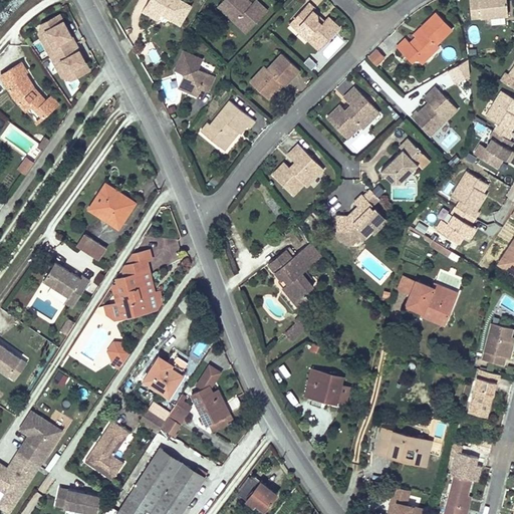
[(151,0),(144,12),(153,17),(157,9),(164,14),(180,23),(190,6),(180,0),(151,0)]
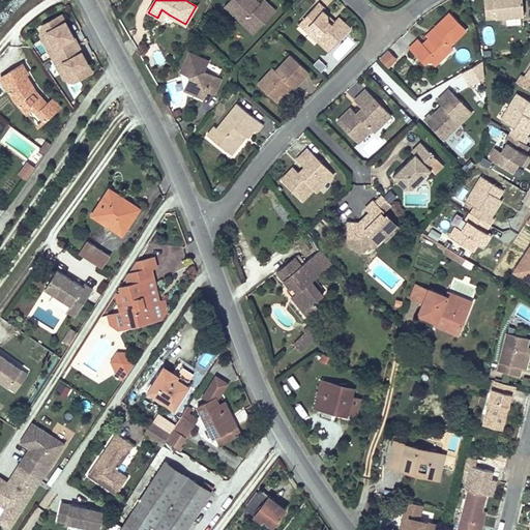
[(233,15),(254,34),(259,29),(230,0),(228,2),(233,8),(233,15)]
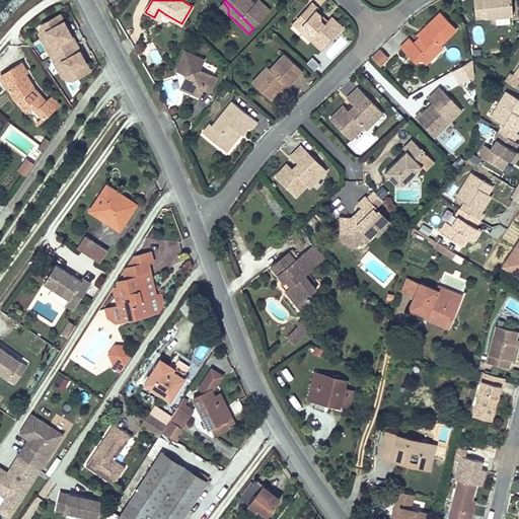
[(224,0),(225,0),(253,28),(269,11),(256,0),(252,4),(249,8),(245,4),(244,0),(224,0)]
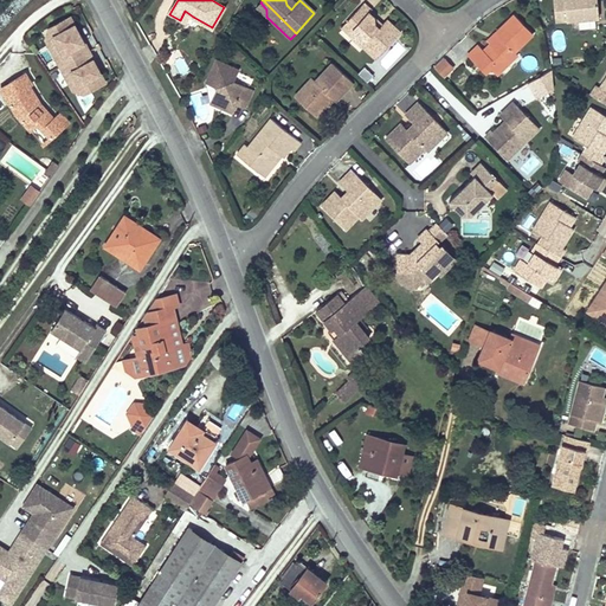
[(285,0),(287,5),(291,10),(295,5),(289,0),(285,0)]
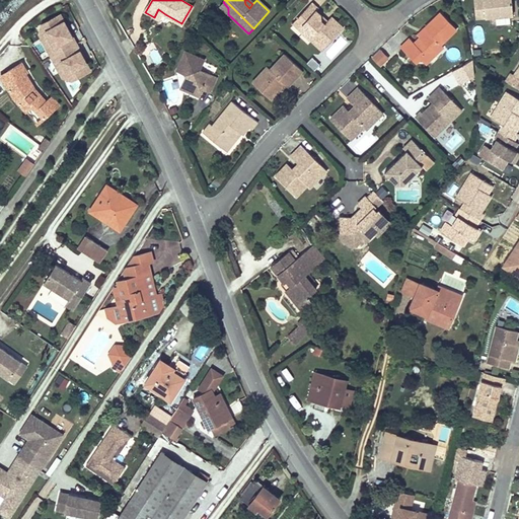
[(510,15),(508,0),(471,0),(473,18),(510,15)]
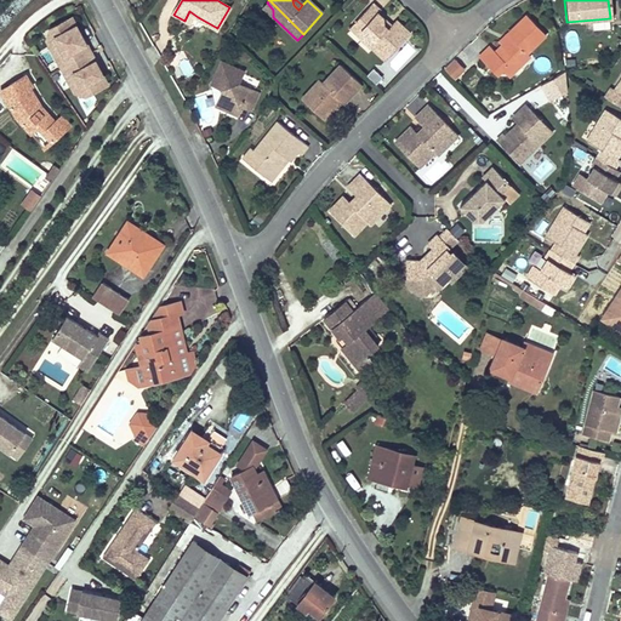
[(273,10),(267,3),(262,7),(273,17),(273,10)]
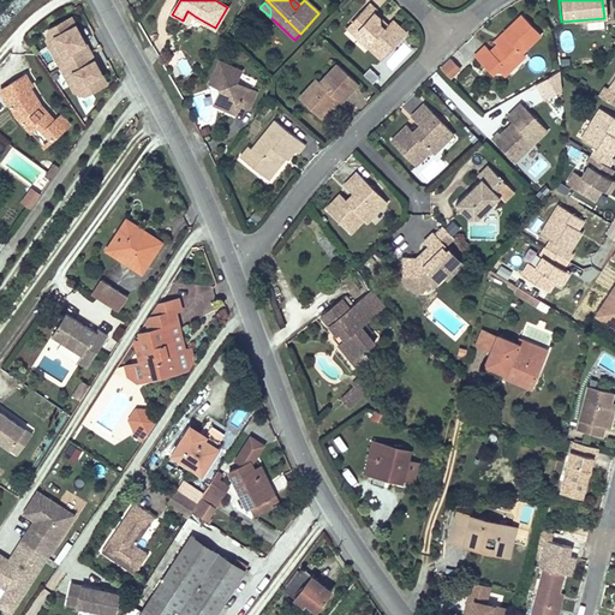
[(357,39),(381,60),(406,34),(392,21),(386,25),(383,29),(378,24),(377,17),(372,12),(375,10),(368,4),(350,23),(357,29),(357,39)]
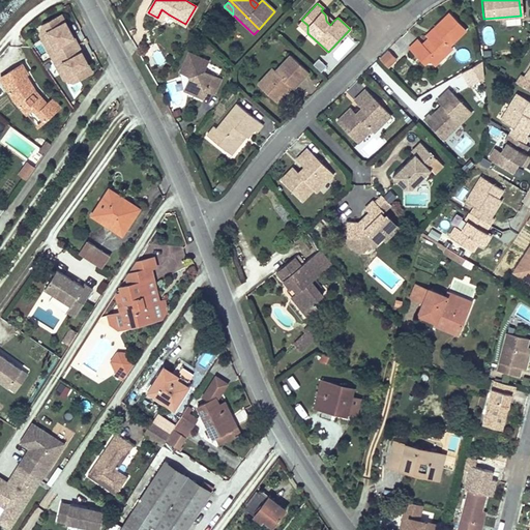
[(162,9),(157,18),(165,22),(169,15),(162,9)]
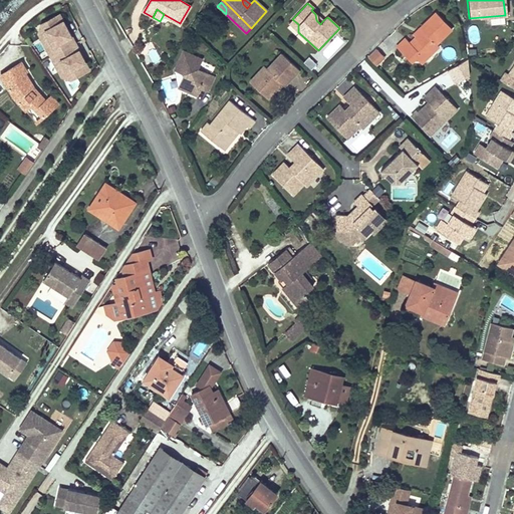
[(92,69),(61,12),(34,26),(64,84),(92,69)]
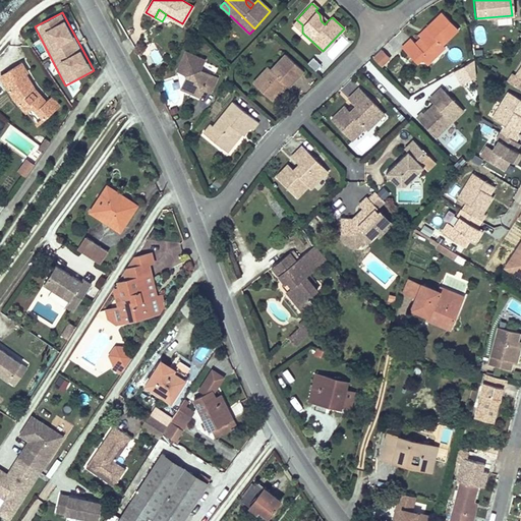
[(409,40),(400,49),(416,65),(420,61),(424,56),(429,62),(444,49),(441,46),(456,31),(441,14),(424,30),(427,33),(420,39),(414,45),(409,40)]
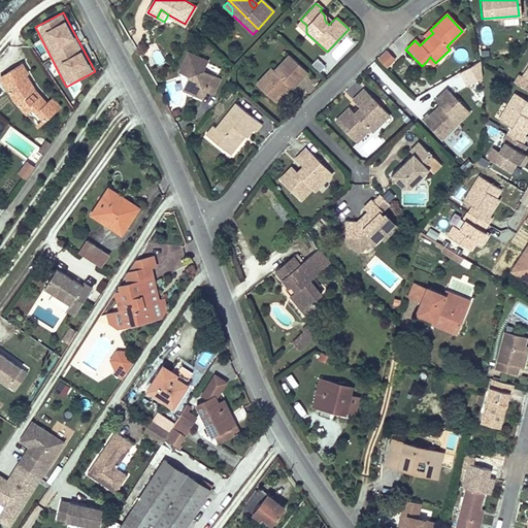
[(306,25),(300,20),(296,24),(306,33),(306,25)]
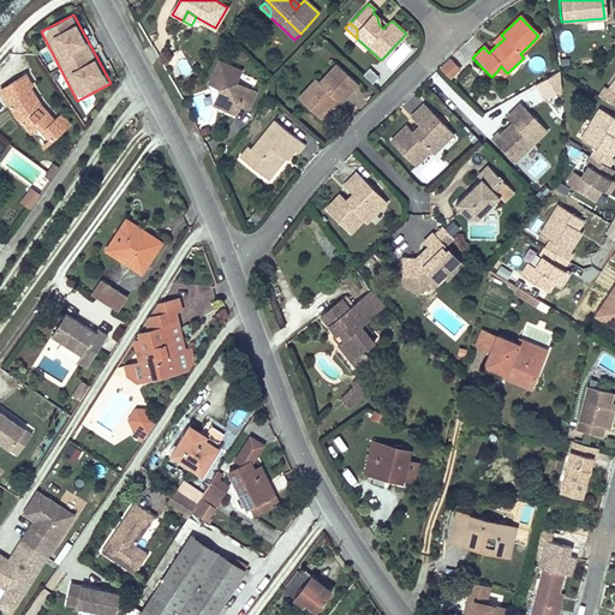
[(505,39),(501,35),(493,42),(496,46),(505,39)]
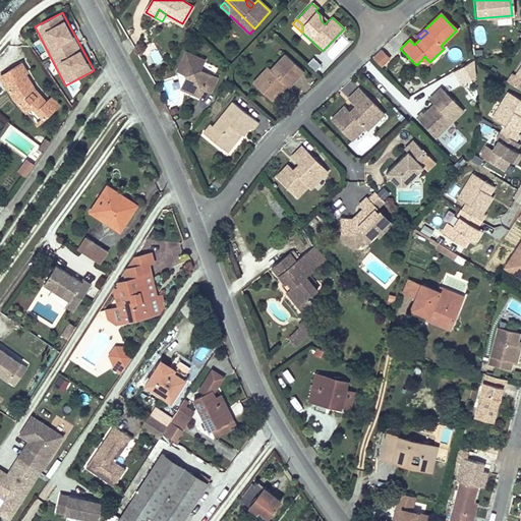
[(205,60),(185,51),(176,69),(185,73),(184,77),(187,85),(200,92),(201,89),(209,93),(217,75),(200,68),(205,60)]
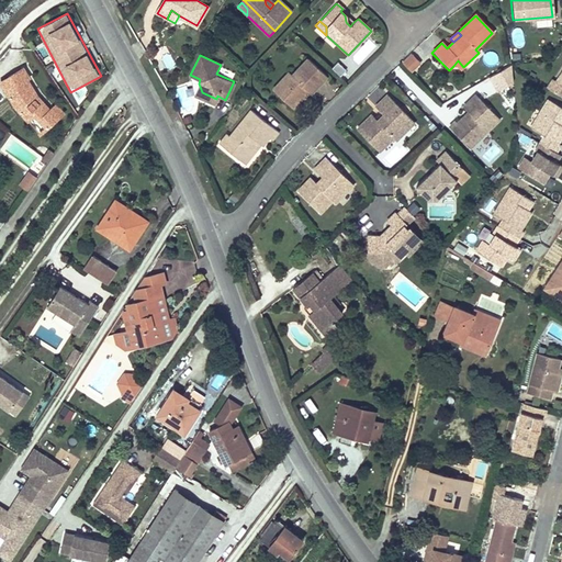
[(409,55),(401,64),(408,71),(418,63),(409,55)]
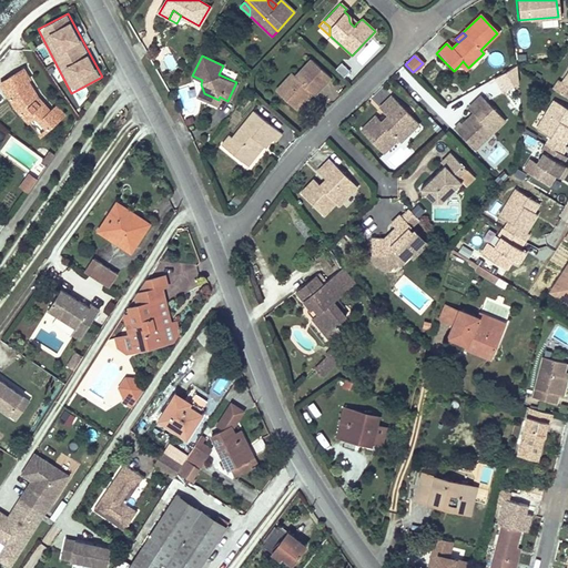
[(313,93),(328,78),(310,60),(295,75),(292,72),(284,81),(290,87),(281,95),(294,109),(305,98),(311,92),(313,93)]
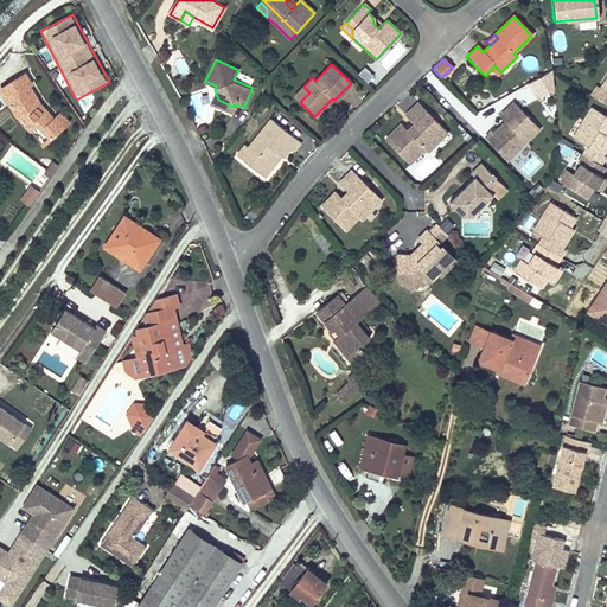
[(500,72),(494,65),(490,71),(496,77),(500,72)]
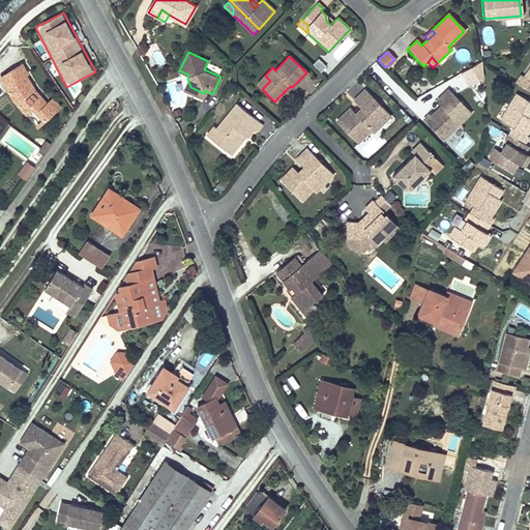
[(529,61),(521,75),(529,81),(529,61)]
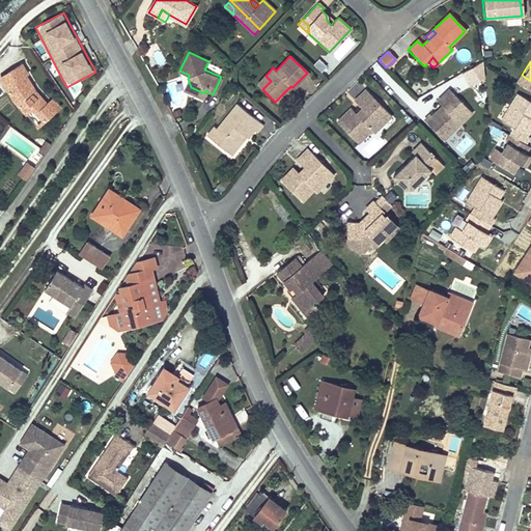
[(468,67),(472,82),(485,78),(481,63),(468,67)]
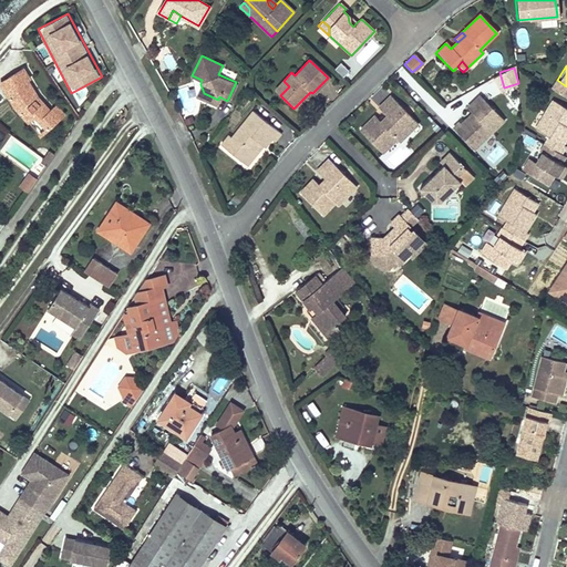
[(30,80),(22,69),(0,83),(16,107),(30,124),(38,119),(47,129),(62,115),(54,105),(50,110),(37,95),(33,90),(28,82),(30,80)]
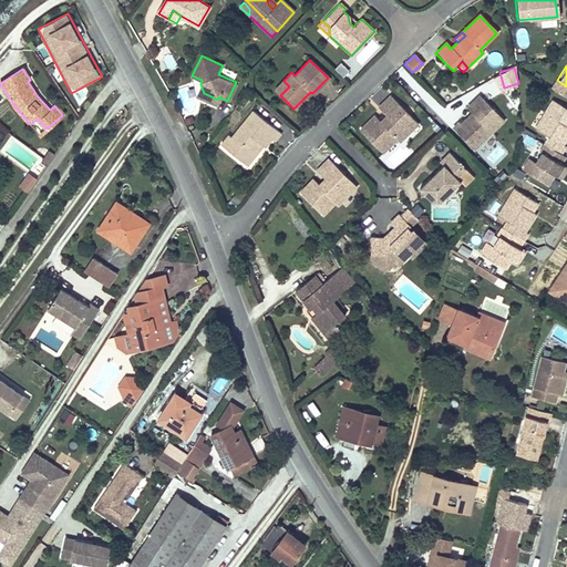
[(289,86),(284,81),(275,90),(280,95),(289,86)]
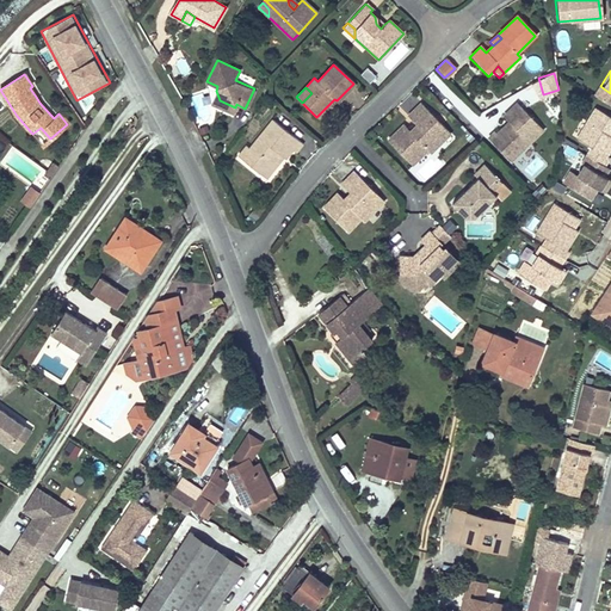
[(216,91),(210,102),(233,112),(235,107),(220,100),(216,91)]
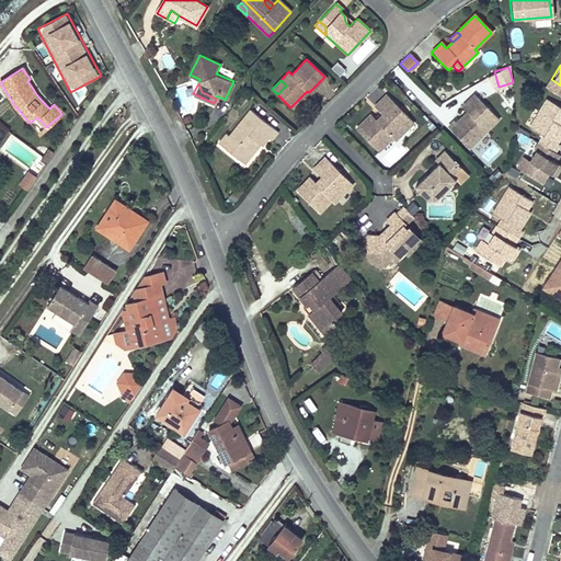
[(464,103),(489,127),(497,117),(472,94),(464,103)]
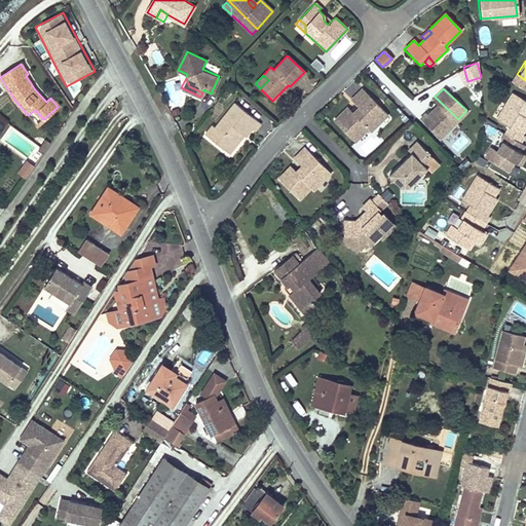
[(346,108),(342,111),(364,132),(366,129),(368,132),(385,114),(361,89),(349,100),(357,108),(360,110),(353,115),(351,113),(346,108)]
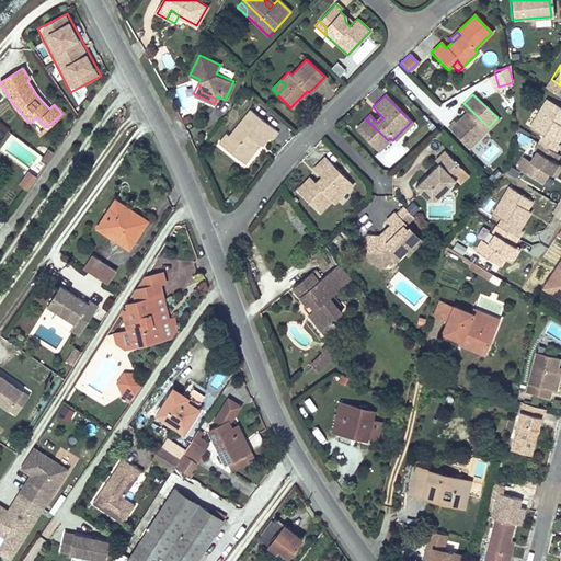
[(559,127),(560,124),(560,109),(544,98),(535,111),(538,113),(531,123),(556,137),(558,135),(553,132),(558,126),(559,127)]
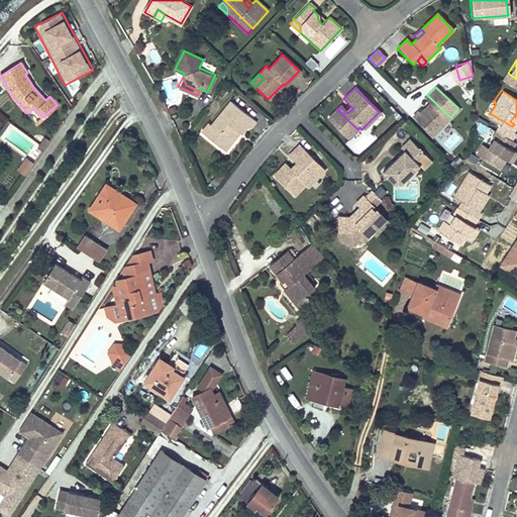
[(57,105),(59,103),(52,94),(49,96),(57,105)]
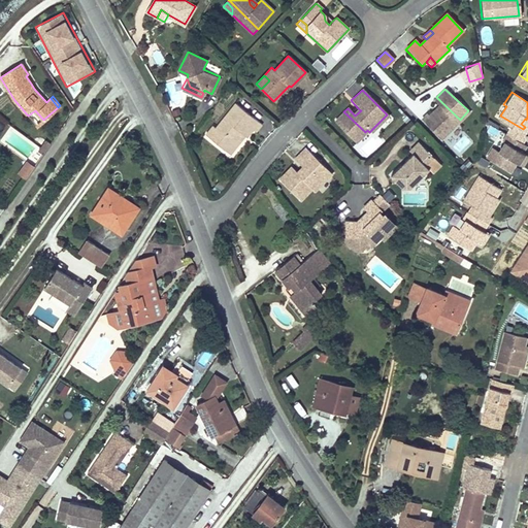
[(429,117),(426,113),(421,120),(435,135),(440,129),(450,129),(460,120),(436,97),(433,100),(439,106),(442,108),(438,111),(436,109),(429,117)]
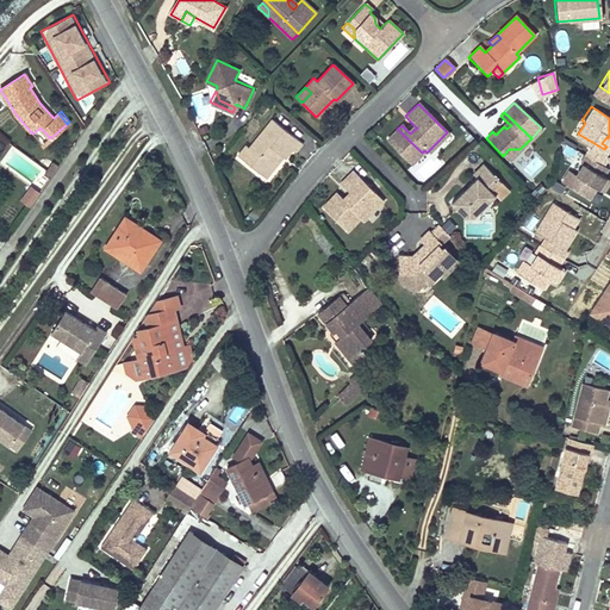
[(246,145),(237,156),(257,173),(263,167),(269,166),(279,155),(282,157),(284,159),(291,150),(293,151),(300,144),(272,120),(248,148),(246,145)]
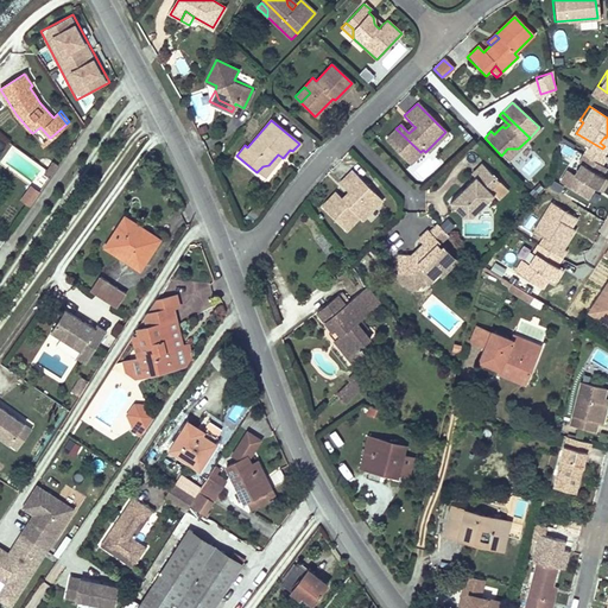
[(572,130),(576,133),(583,122),(580,120),(572,130)]
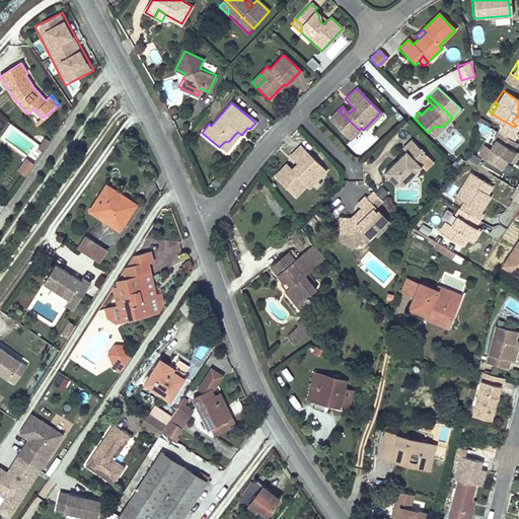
[(359,130),(338,109),(328,120),(348,140),(359,130)]
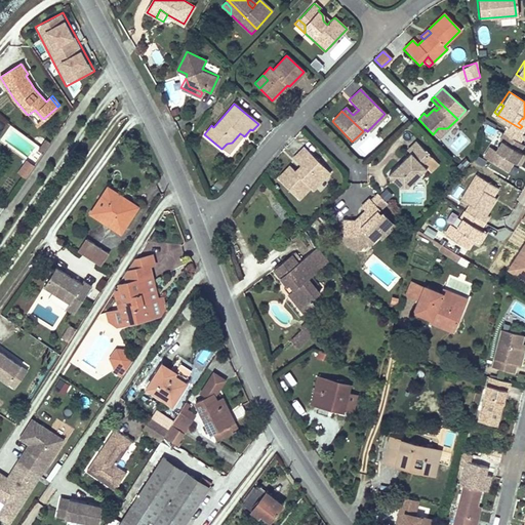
[(486,146),(480,156),(502,170),(508,164),(505,162),(507,159),(510,160),(516,164),(522,155),(516,151),(520,145),(515,142),(520,134),(518,132),(520,128),(497,115),(495,119),(506,125),(496,138),(498,140),(492,150),(486,146)]
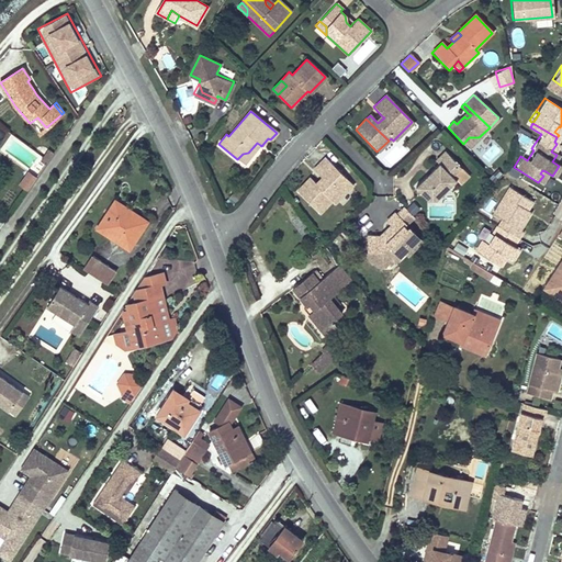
[(389,169),(411,152),(398,137),(378,155),(389,169)]
